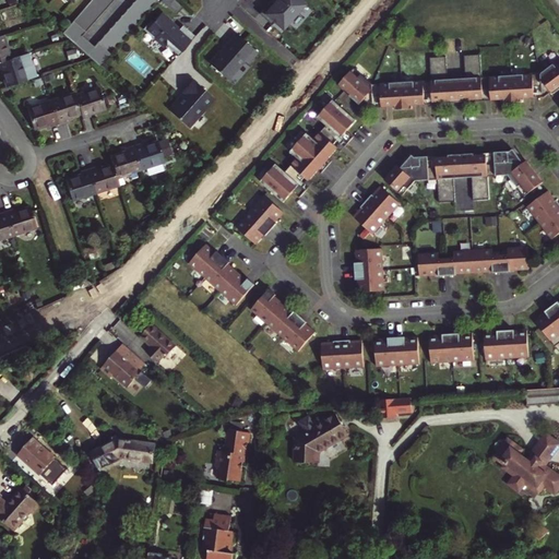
[(111,0),(90,0),(61,32),(98,66),(110,52),(155,0),(133,0),(93,46),(81,35),(111,0)]
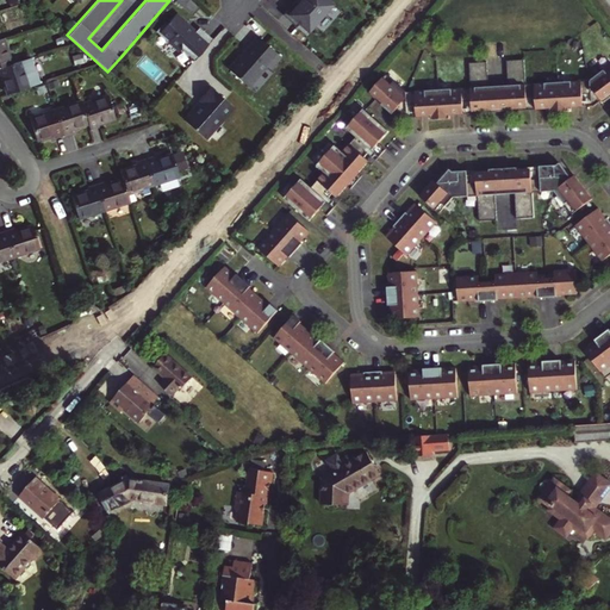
[(179,0),(193,13),(200,6),(193,0),(179,0)]
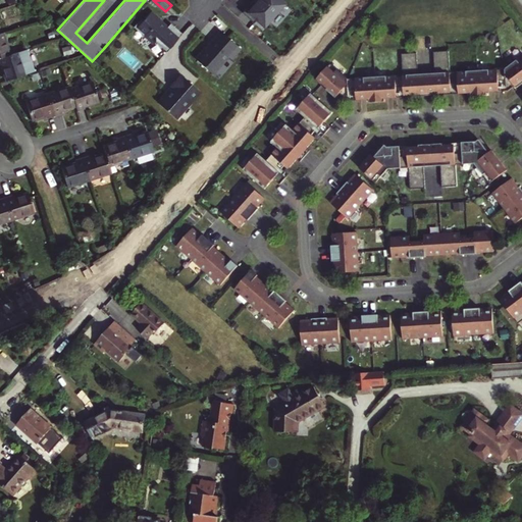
[(250,2),(241,12),(253,22),(255,20),(262,27),(282,4),(278,0),(256,0),(253,4),(250,2)]
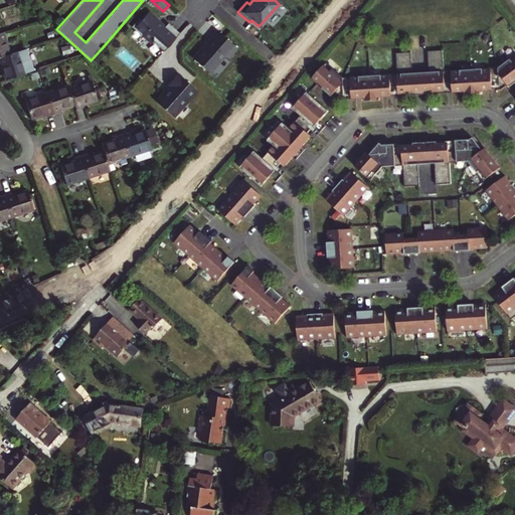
[(156,19),(147,11),(142,18),(138,18),(132,25),(142,33),(142,34),(149,41),(152,40),(163,50),(178,33),(167,23),(164,27),(155,19),(156,19)]
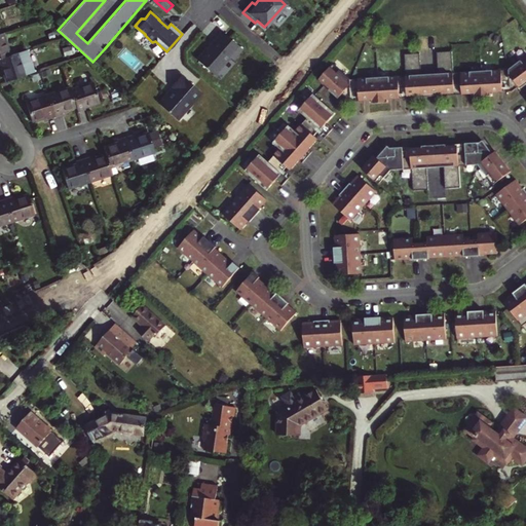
[(221,32),(212,42),(213,43),(208,49),(205,47),(195,60),(214,75),(230,58),(232,60),(241,49),(221,32)]
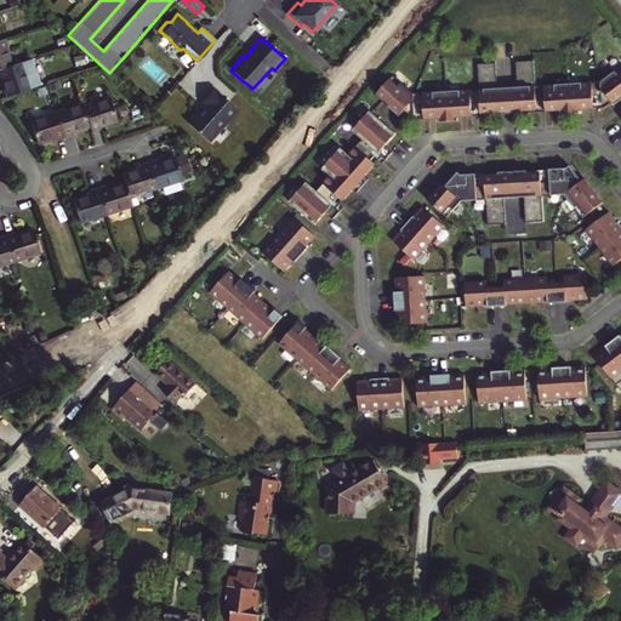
[(394,75),(376,95),(399,115),(404,112),(414,120),(419,119),(419,114),(414,114),(412,107),(422,107),(422,119),(439,118),(439,121),(449,121),(459,121),(459,118),(473,117),(472,112),(472,103),(480,103),(480,108),(476,108),(477,110),(477,112),(482,112),(482,115),(537,112),(537,108),(542,108),(542,107),(542,104),(537,104),(536,100),(546,100),(546,107),(546,112),(560,110),(560,114),(570,114),(580,114),(580,109),(596,109),(596,103),(596,96),(604,96),(605,103),(600,103),(600,109),(605,108),(613,103),(615,106),(620,100),(620,67),(602,83),(536,86),(534,61),(517,62),(518,87),(497,89),(496,63),(478,64),(479,90),(415,93),(394,75)]
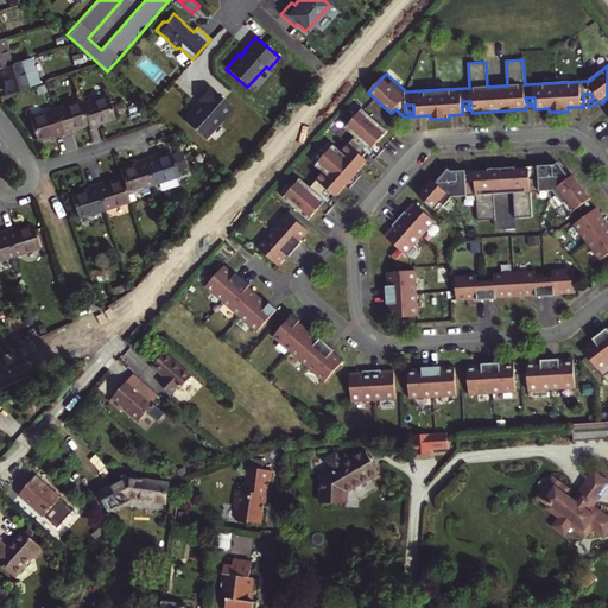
[(0,83),(4,96),(27,89),(19,63),(10,67),(0,69),(0,83)]
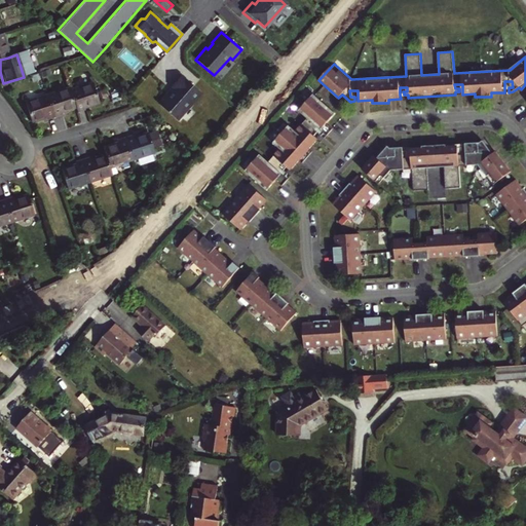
[(166,97),(159,105),(176,119),(188,106),(200,92),(181,75),(171,86),(173,88),(166,96),(166,97)]
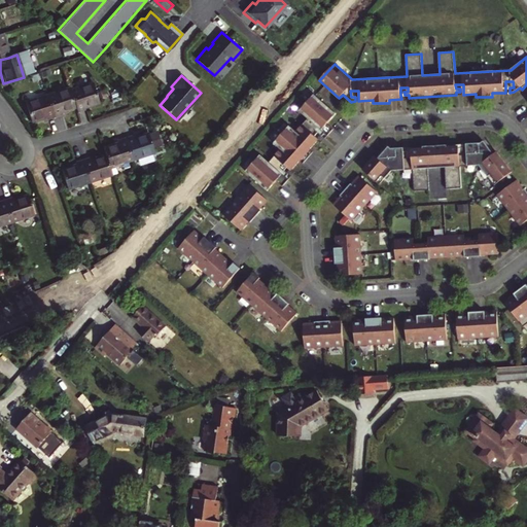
[(71,91),(77,108),(78,113),(86,110),(85,107),(100,103),(94,83),(71,91)]
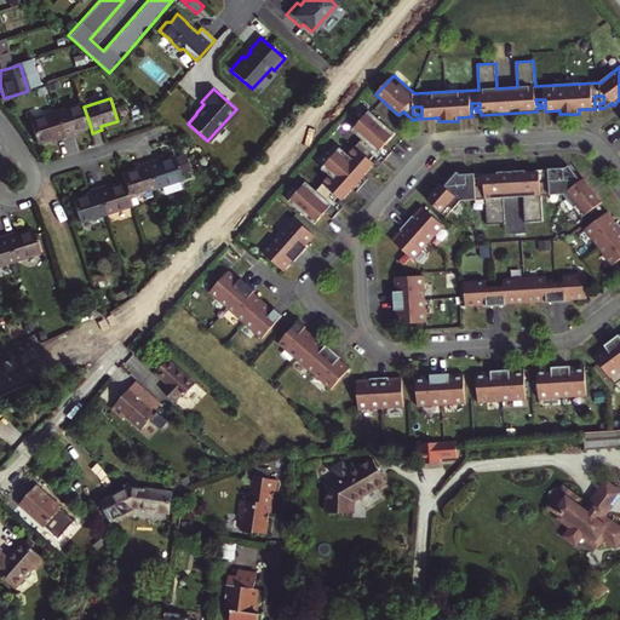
[(84,104),(57,113),(64,139),(75,137),(74,132),(91,127),(84,107),(84,104)]
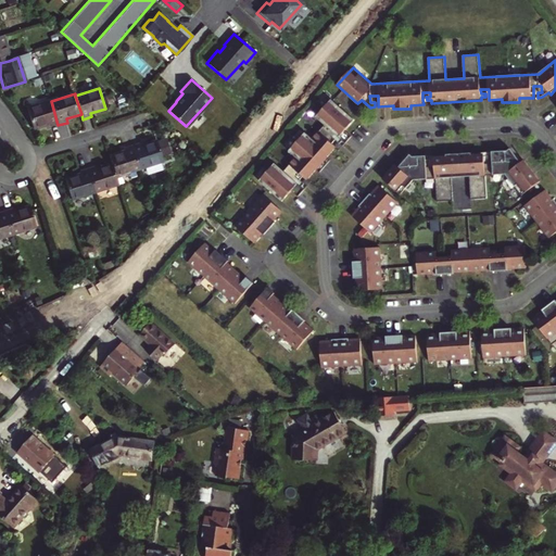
[(260,180),(282,201),(292,190),(299,197),(305,189),(297,182),(303,176),(307,179),(316,169),(319,173),(330,160),(327,158),(337,147),(332,143),(338,137),(345,143),(352,137),(345,130),(355,119),(332,99),(316,116),(325,124),(323,127),(313,138),(305,131),(289,151),(295,158),(283,171),(275,163),(260,180)]
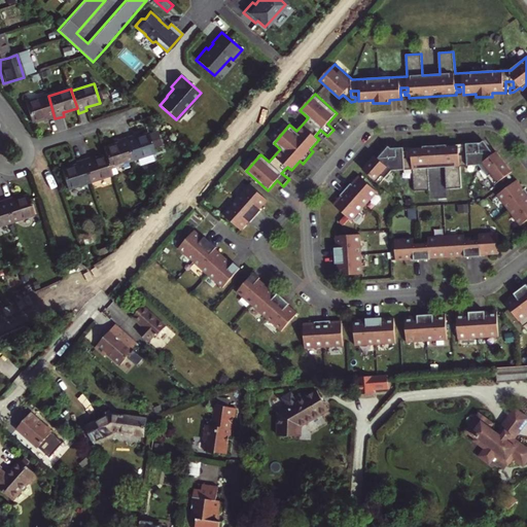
[(48,120),(55,118),(48,96),(27,102),(33,121),(47,117),(48,120)]
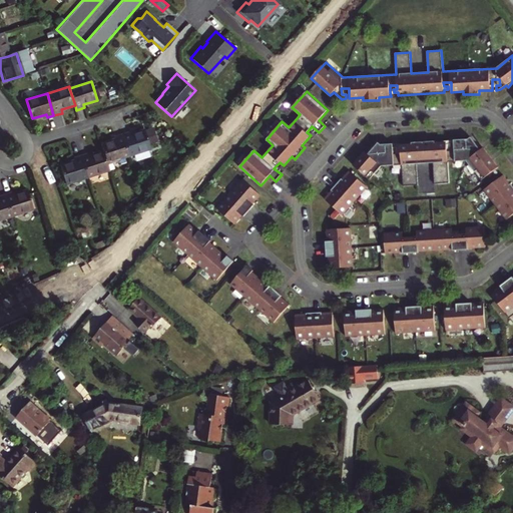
[(129,132),(122,134),(129,156),(150,149),(145,130),(130,135),(129,132)]
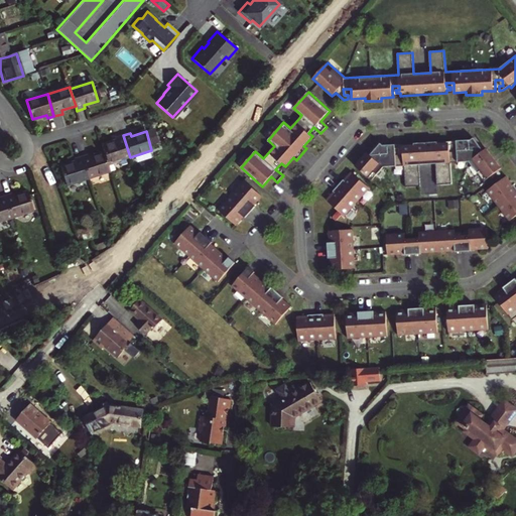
[(108,163),(130,157),(123,135),(116,138),(117,140),(102,145),(105,151),(108,163)]
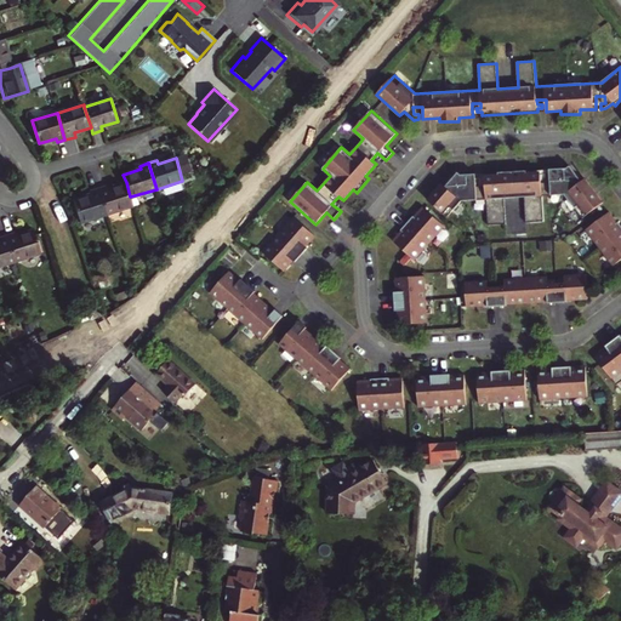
[(448,177),(428,200),(449,218),(465,201),(486,200),(489,226),(507,224),(505,199),(525,197),(527,223),(545,221),(543,197),(562,194),(581,220),(604,203),(581,171),(577,175),(570,165),(567,167),(550,169),(551,182),(541,182),(541,178),(546,178),(546,175),(546,174),(541,174),(541,170),(485,174),(485,178),(480,178),(480,180),(482,182),(485,182),(486,187),(477,187),(477,180),(477,175),(461,175),(459,172),(451,181),(448,177)]
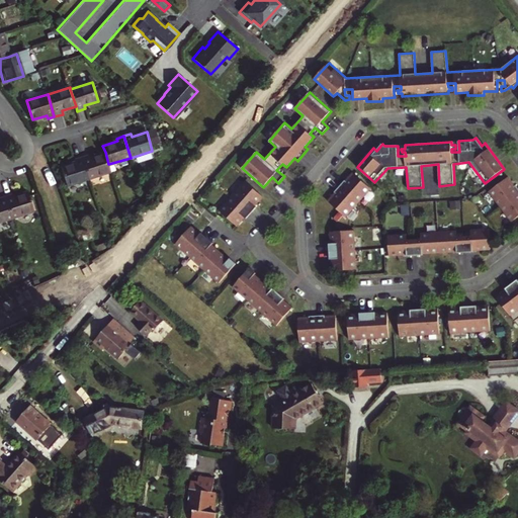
[(89,155),(82,157),(89,179),(111,172),(108,164),(105,152),(89,157),(89,155)]
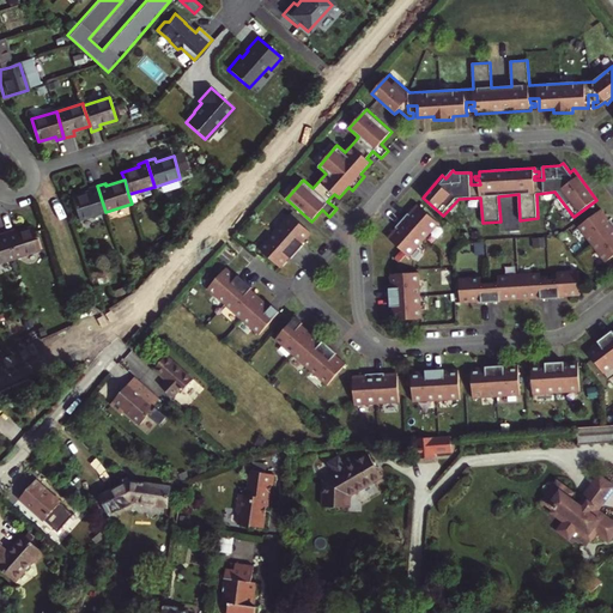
[(105,212),(97,186),(87,188),(89,192),(72,196),(79,220),(105,212)]
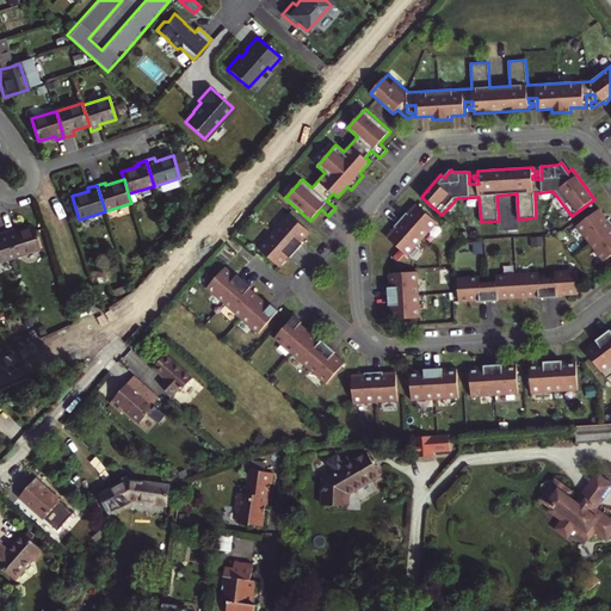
[(387,236),(408,257),(424,240),(438,223),(417,203),(411,210),(412,211),(408,215),(407,214),(407,213),(395,227),(396,228),(394,232),(393,229),(387,236)]
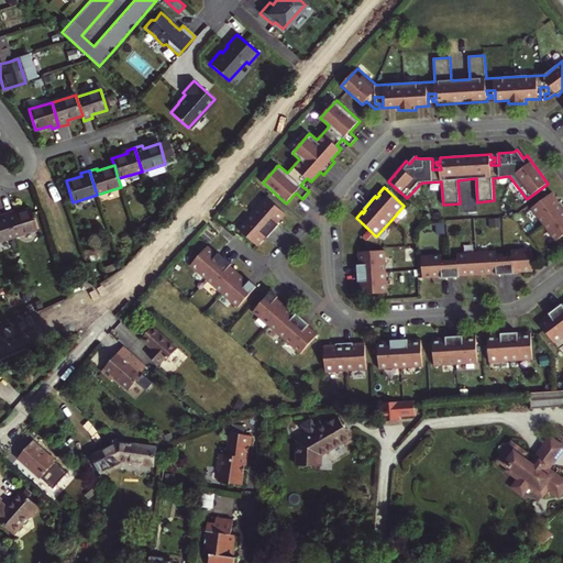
[(553,192),(531,208),(543,224),(555,241),(562,235),(562,203),(561,201),(560,201),(559,202),(556,200),(558,199),(553,192)]
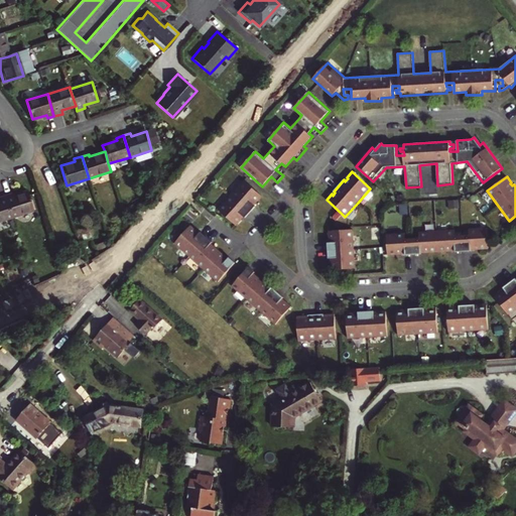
[(262,196),(244,179),(231,195),(219,210),(237,226),(242,219),(241,218),(243,215),(244,217),(246,218),(251,212),(256,206),(255,205),(253,203),(255,201),(257,203),(262,196)]
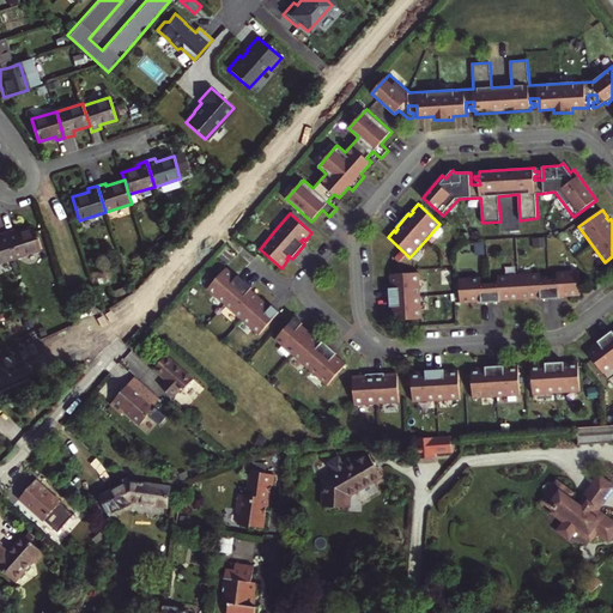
[(14,226),(6,229),(14,254),(40,247),(32,224),(16,229),(14,226)]
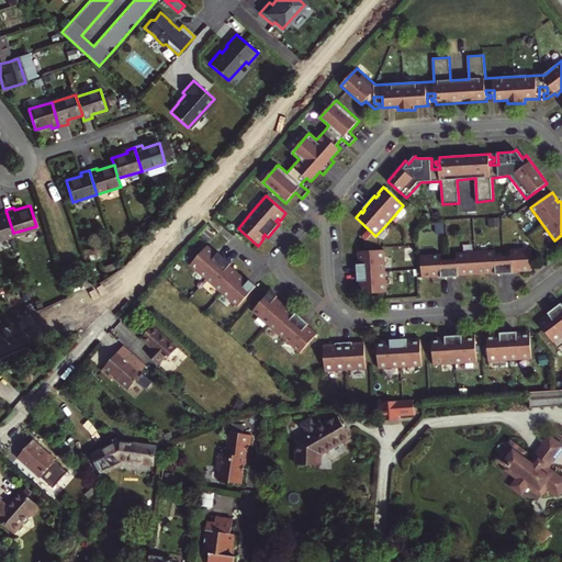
[(0,237),(13,233),(6,210),(0,211),(0,237)]
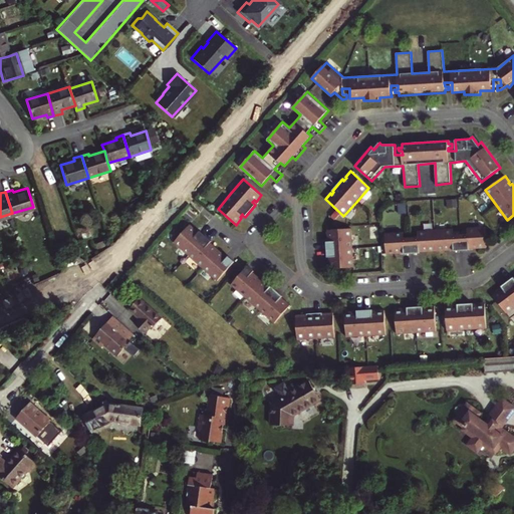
[(190,224),(174,242),(189,255),(218,281),(235,261),(228,256),(227,257),(226,259),(223,257),(225,255),(213,244),(211,246),(209,244),(210,242),(212,241),(200,231),(199,232),(197,234),(195,232),(197,230),(190,224)]
